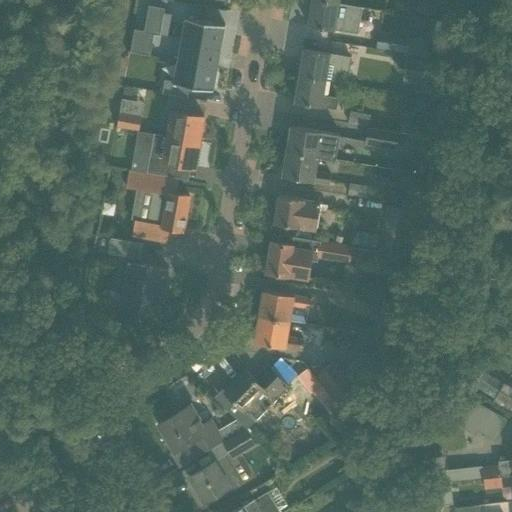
[(339,3),(320,0),(312,0),(308,25),(349,32),(351,22),(336,19),(339,3)]
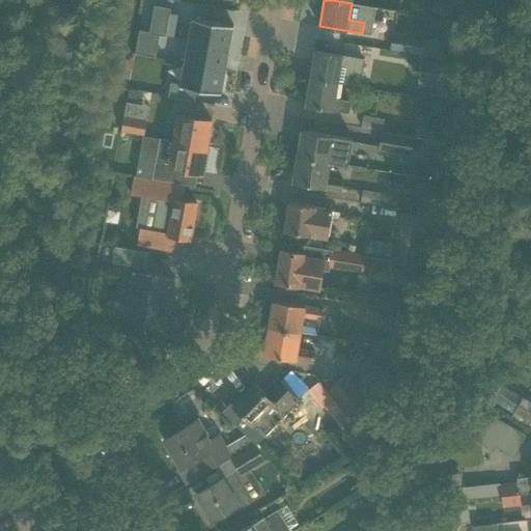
[(155,4),(149,31),(149,33),(160,35),(165,36),(171,7),(155,4)]
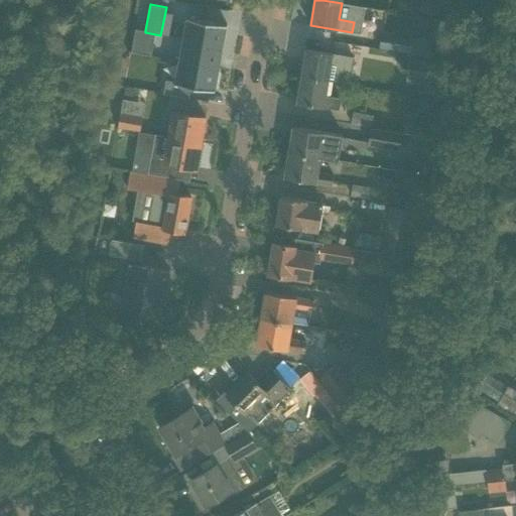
[(183,39),(223,46),(227,24),(203,19),(205,11),(180,7),(178,19),(186,20),(183,39)]
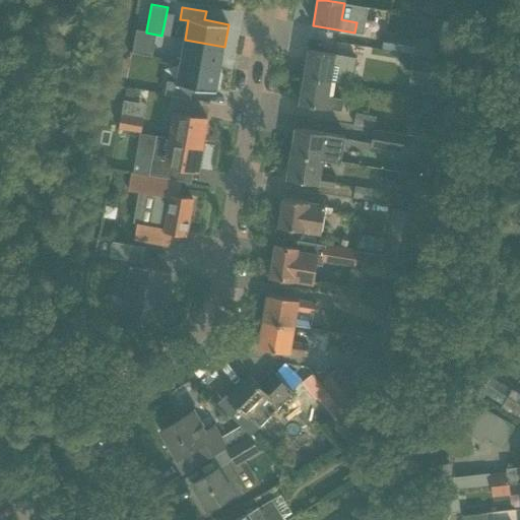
[(151,56),(156,35),(146,33),(146,30),(136,28),(132,53),(151,56)]
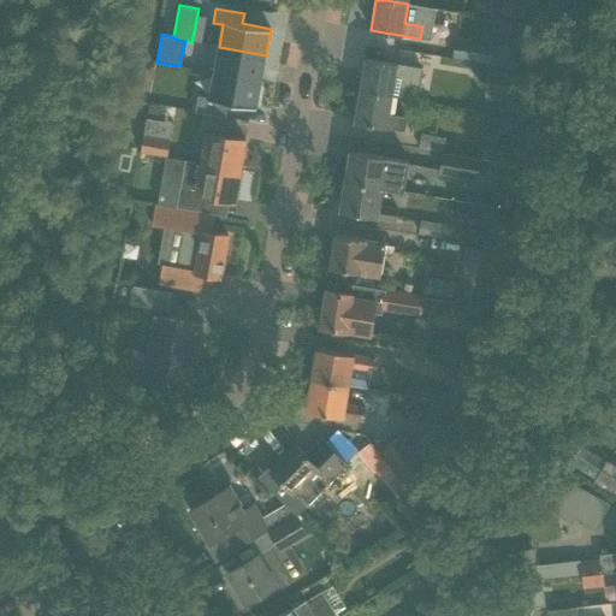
[(456,40),(452,58),(490,64),(492,48),(493,46),(456,40)]
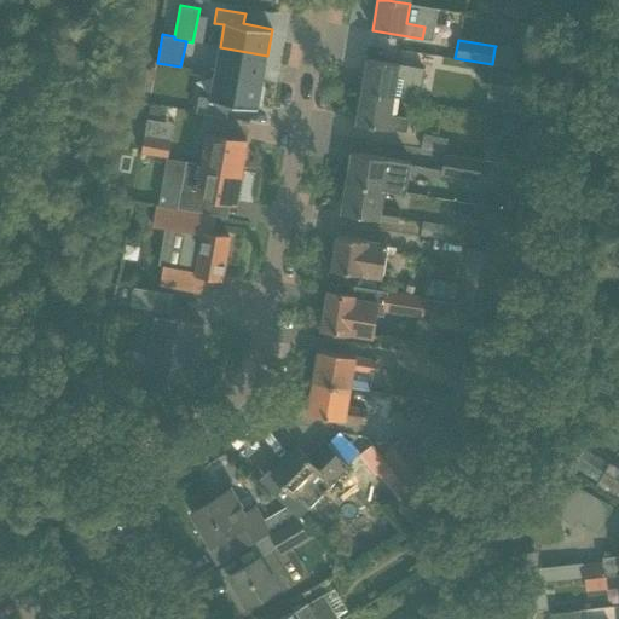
[(220,47),(215,73),(262,81),(267,56),(220,47)]
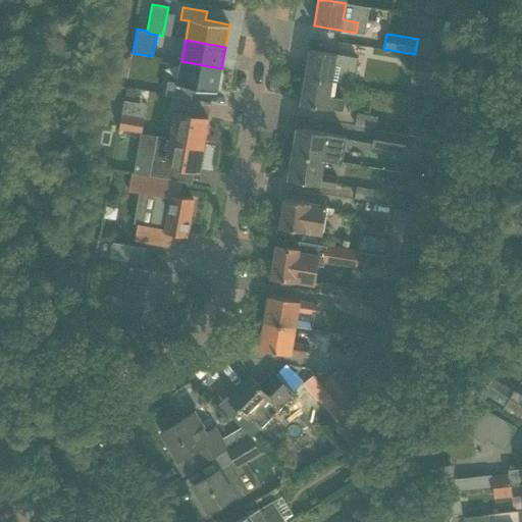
[(310,49),(305,76),(332,82),(354,86),(359,58),(352,56),(310,49)]
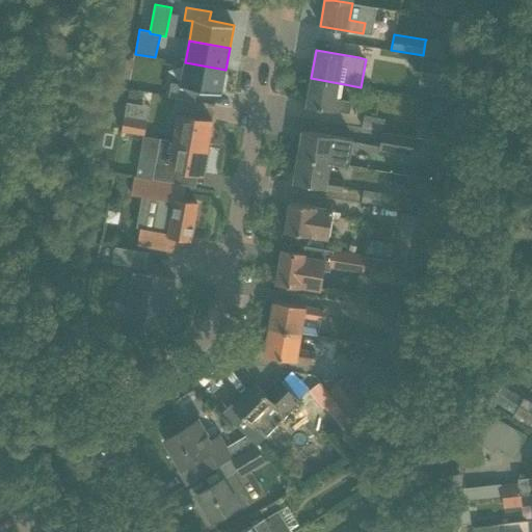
[(444,58),(440,87),(454,89),(459,60),(444,58)]
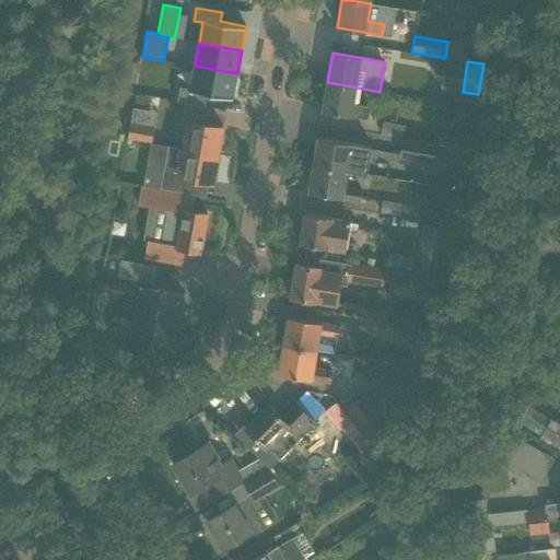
[(233,97),(237,73),(195,66),(190,86),(183,84),(179,101),(205,106),(208,93),(233,97)]
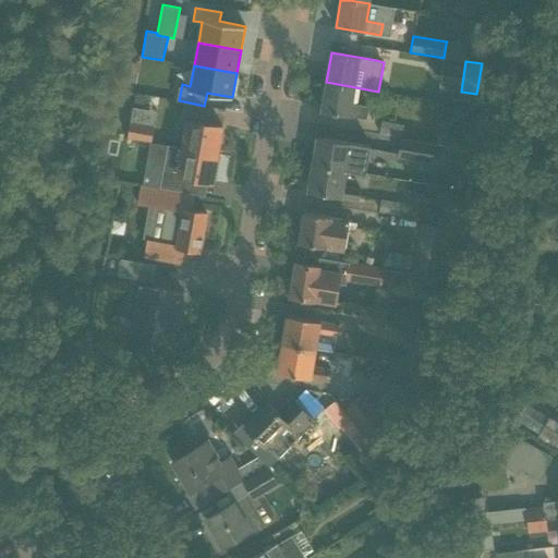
[(355,87),(326,82),(322,111),(366,119),(368,107),(352,105),(355,87)]
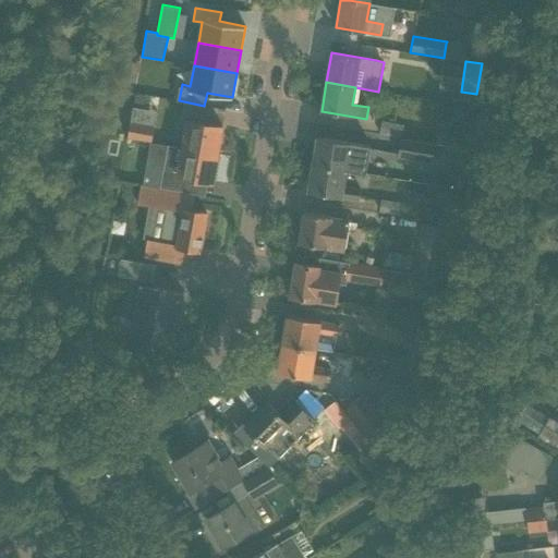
[(183,148),(218,155),(222,126),(189,120),(183,148)]
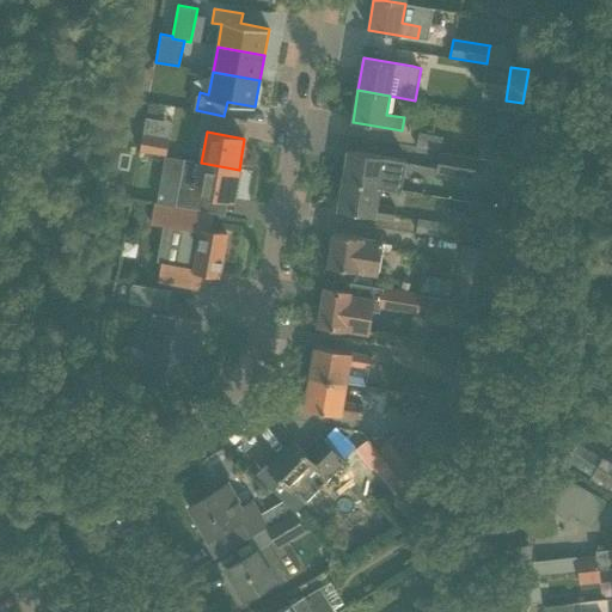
[(165,138),(142,134),(140,151),(161,155),(165,138)]
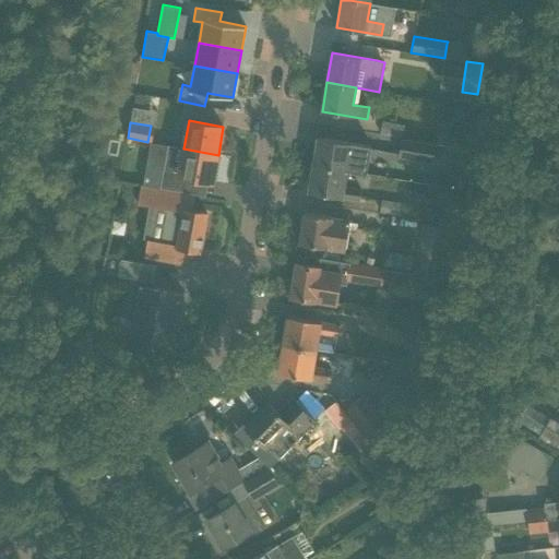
[(380,134),(402,139),(404,127),(382,122),(380,134)]
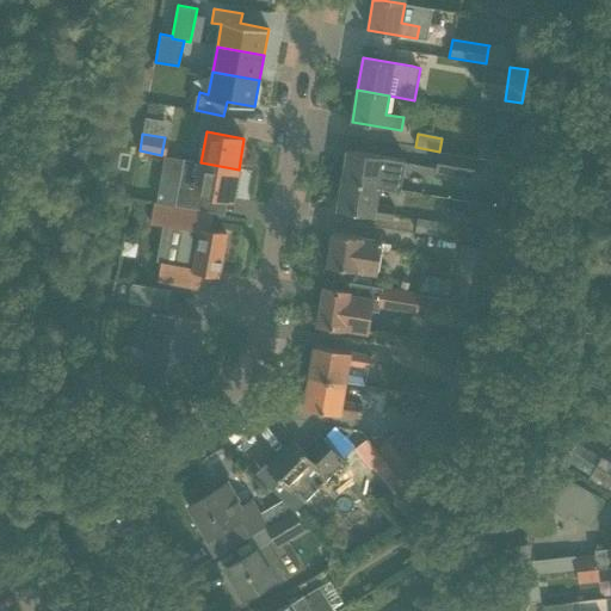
[(347,150),(343,180),(380,186),(397,190),(401,171),(403,159),(347,150)]
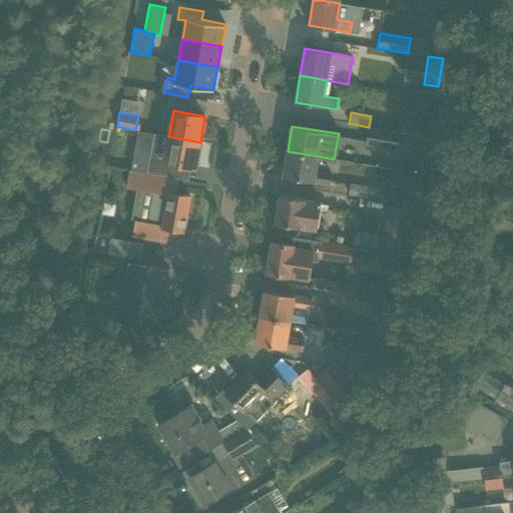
[(401,132),(369,127),(366,144),(398,150),(401,132)]
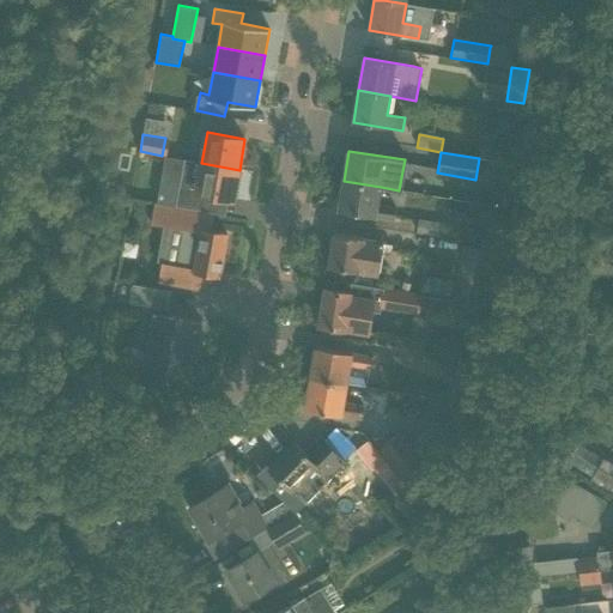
[(178,188),(176,206),(201,211),(204,194),(229,199),(234,200),(240,170),(201,163),(184,159),(178,188)]
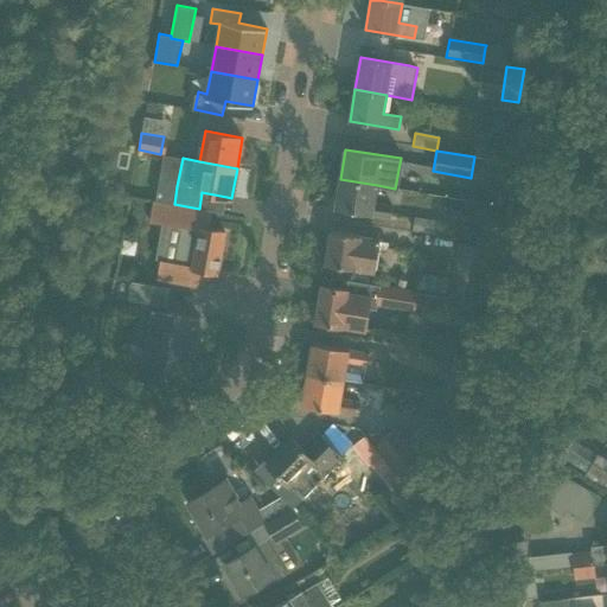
[(247,197),(250,171),(238,170),(235,195),(247,197)]
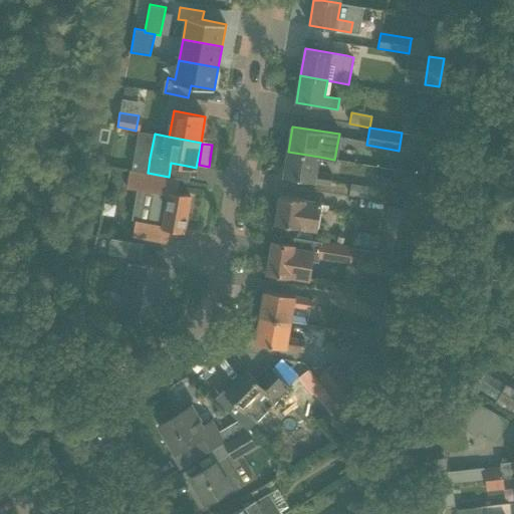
[(316,173),(319,157),(288,152),(284,177),(330,185),(332,175),(316,173)]
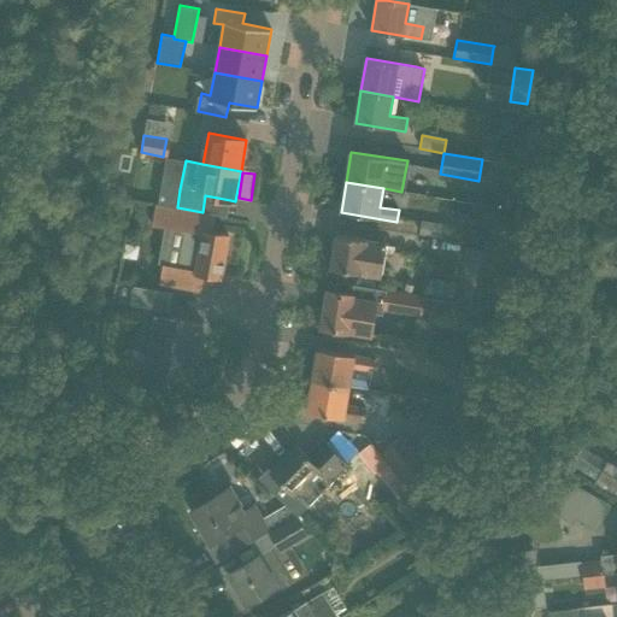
[(451,218),(468,221),(470,203),(453,200),(451,218)]
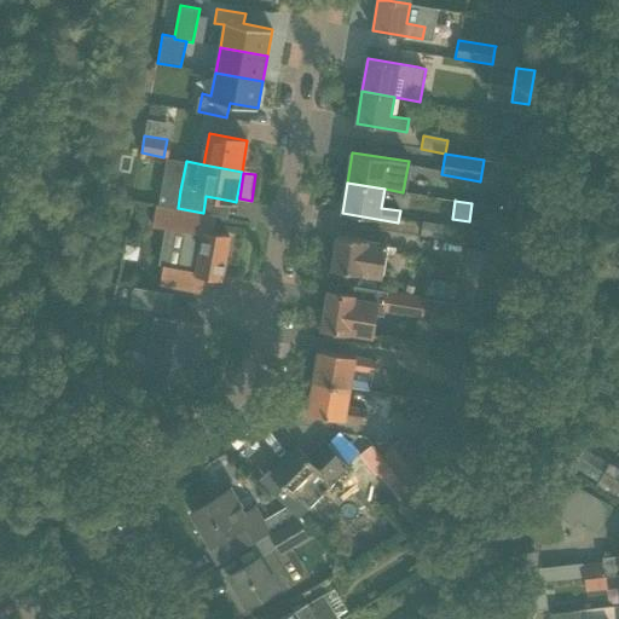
[(156,206),(152,226),(184,231),(178,267),(163,265),(160,285),(202,293),(206,276),(221,278),(230,237),(213,233),(215,217),(156,206)]
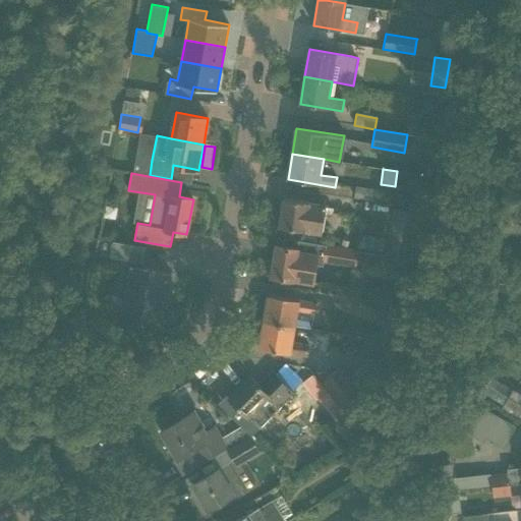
[(354,198),(374,201),(375,190),(356,187),(354,198)]
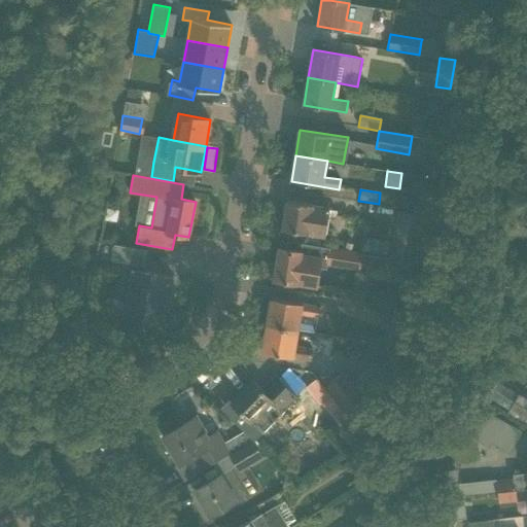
[(283,230),(309,234),(325,236),(327,222),(329,208),(287,201),(283,230)]
